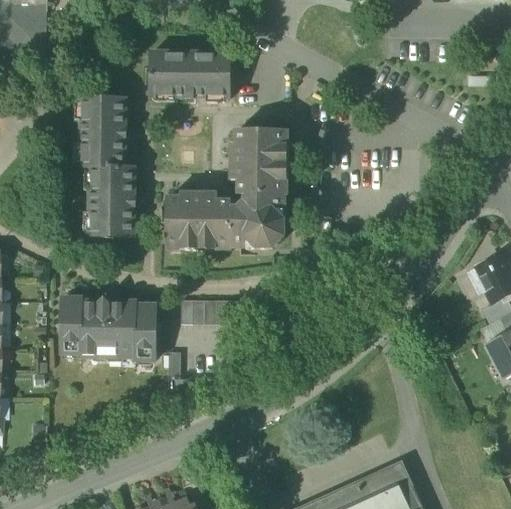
[(32,53),(41,44),(42,26),(46,22),(46,0),(0,0),(0,8),(3,11),(0,15),(0,37),(10,37),(10,53),(32,53)]
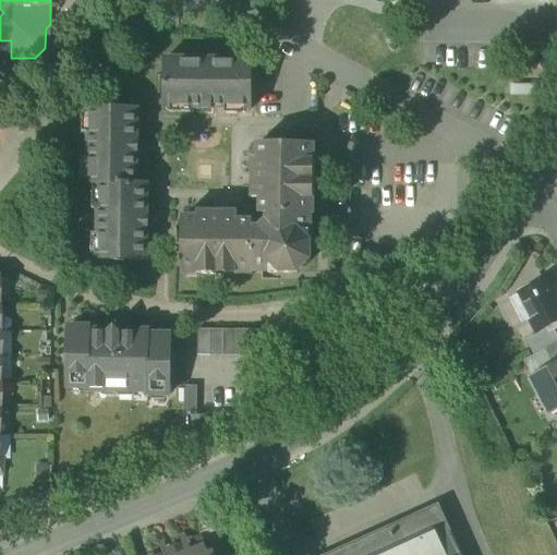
[(50,58),(50,24),(46,28),(45,48),(35,58),(50,58)]
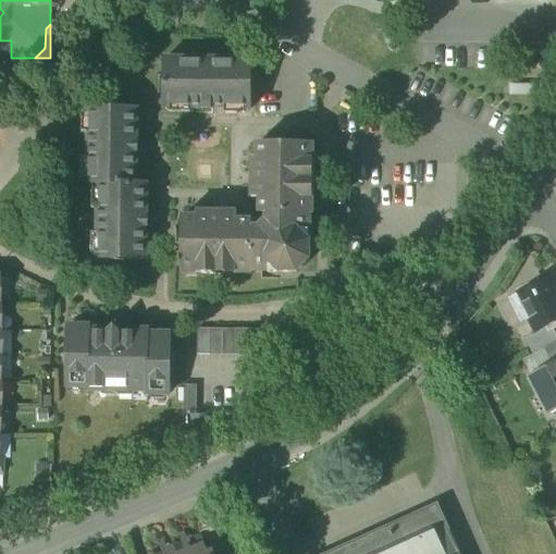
[(0,57),(11,58),(11,40),(0,40),(0,57)]
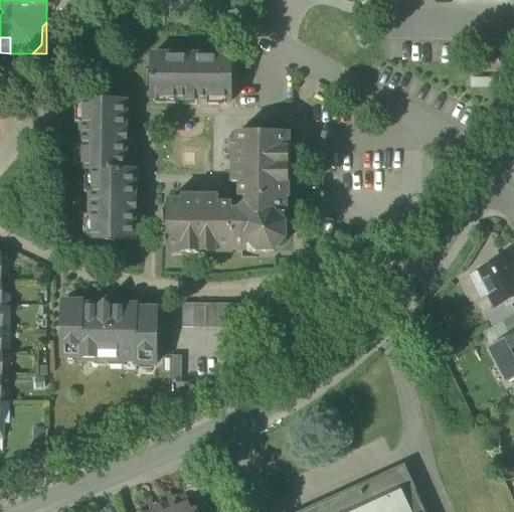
[(228,100),(231,100),(231,53),(151,52),(151,99),(153,99),(153,96),(175,97),(175,99),(207,99),(207,97),(228,97),(228,100)]
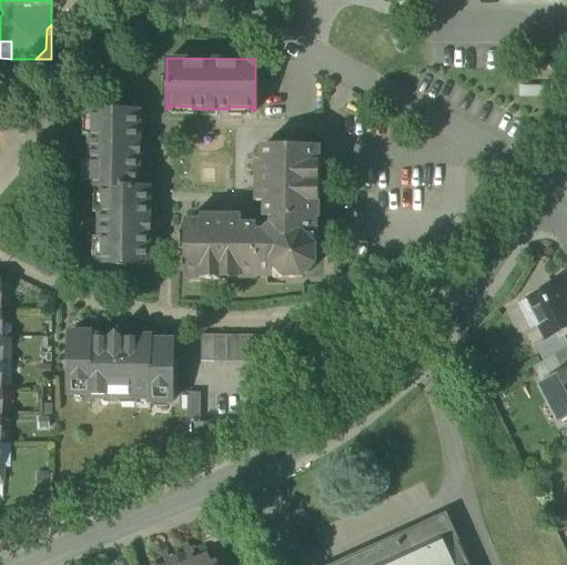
[(88,187),(101,187),(139,185),(139,155),(140,155),(140,140),(139,140),(140,109),(89,109),(89,111),(91,111),(90,134),(88,134),(88,160),(90,160),(90,184),(88,184),(88,187)]
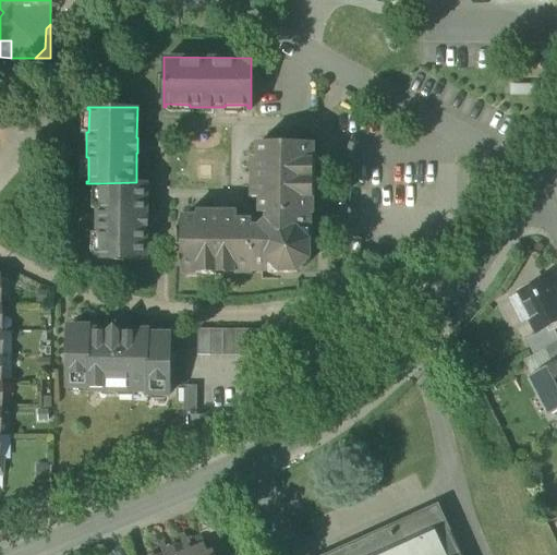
[(259,213),(266,213),(266,212),(304,212),(304,197),(313,197),(313,159),(304,159),(304,143),(256,142),(256,158),(252,158),(252,173),(254,173),(254,182),(252,182),(252,196),(259,196),(259,213)]
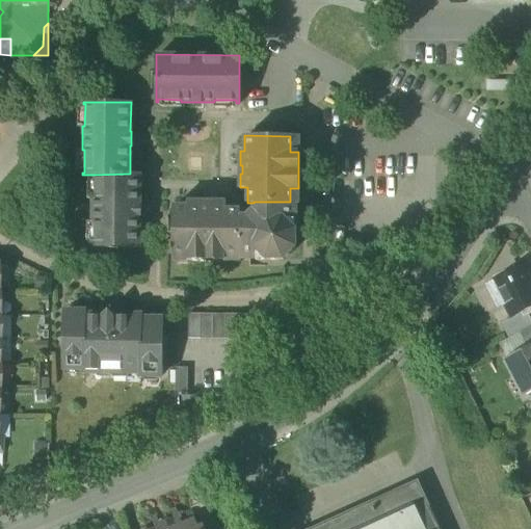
[(140,174),(130,174),(95,175),(94,197),(93,197),(91,221),(94,221),(94,243),(91,243),(91,246),(139,246),(139,217),(140,217),(140,203),(140,174)]
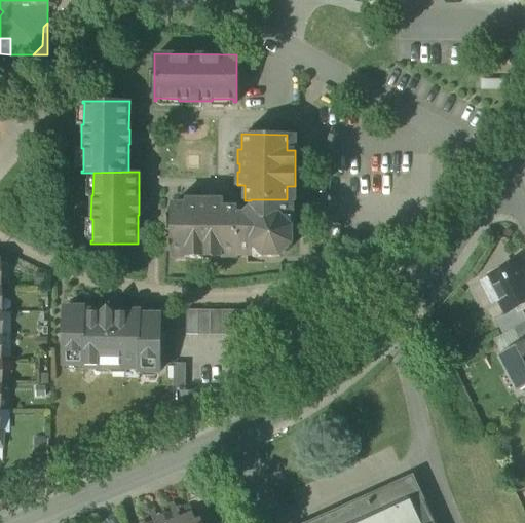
[(222,249),(235,249),(236,214),(237,214),(237,208),(222,208),(222,199),(209,199),(209,201),(200,201),(200,199),(186,199),(186,203),(171,203),(171,249),(186,249),(186,257),(222,257),(222,249)]
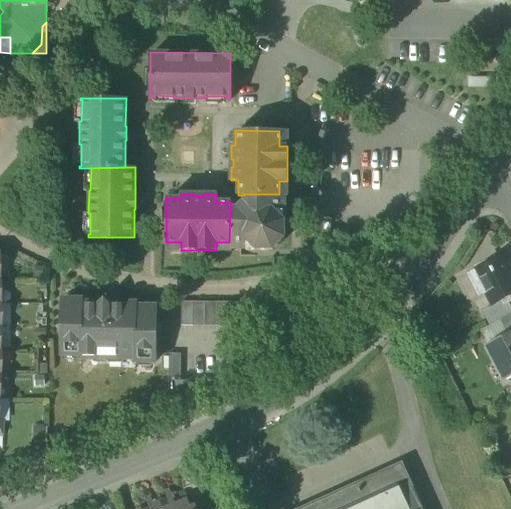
[(282,194),(279,194),(244,194),(244,195),(244,201),(237,208),(231,208),(230,208),(229,242),(229,246),(244,247),(244,248),(256,248),(256,249),(272,249),(284,237),(284,221),(284,210),(282,210),(282,194)]
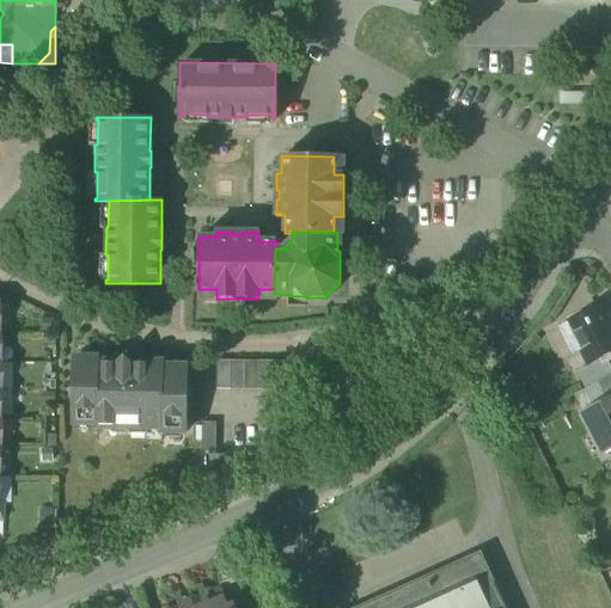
[(610,326),(600,305),(568,323),(581,348),(590,363),(605,355),(610,351),(610,326)]
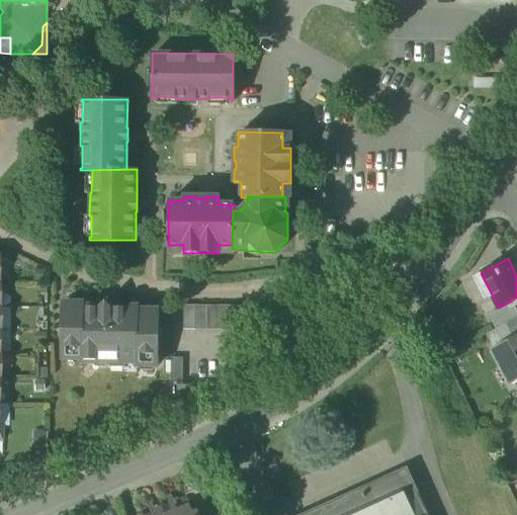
[(471,277),(484,299),(492,294),(481,273),(471,277)]
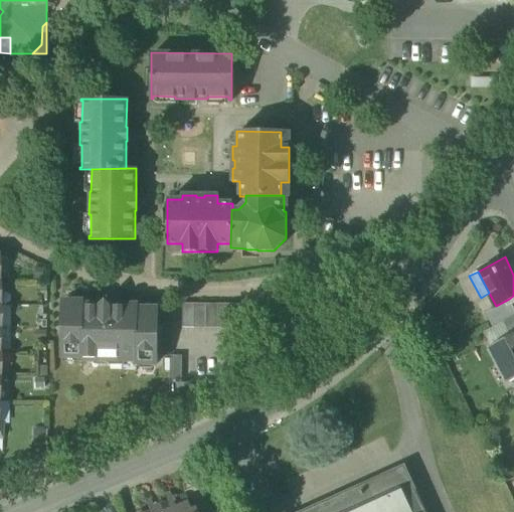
[(135,362),(156,362),(156,308),(137,308),(137,305),(109,304),(105,299),(100,304),(82,304),(82,301),(61,301),(61,355),(80,355),(80,358),(94,358),(99,353),(117,353),(122,359),(135,359),(135,362)]
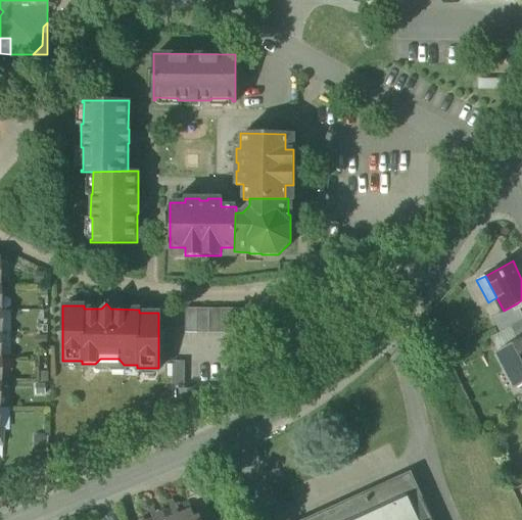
[(499,331),(512,324),(521,319),(521,313),(517,303),(504,311),(491,317),(499,331)]
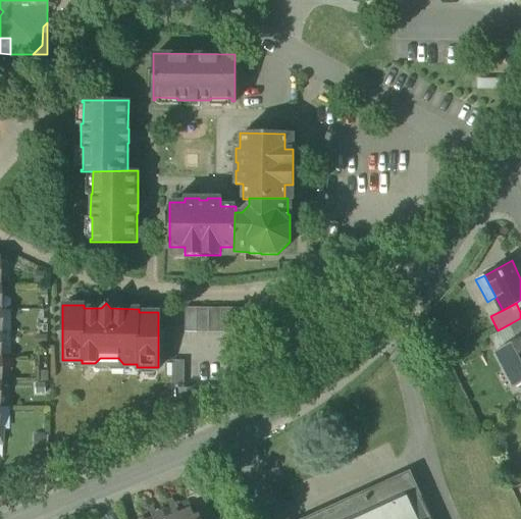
[(184,330),(196,330),(196,306),(184,306),(184,330)]
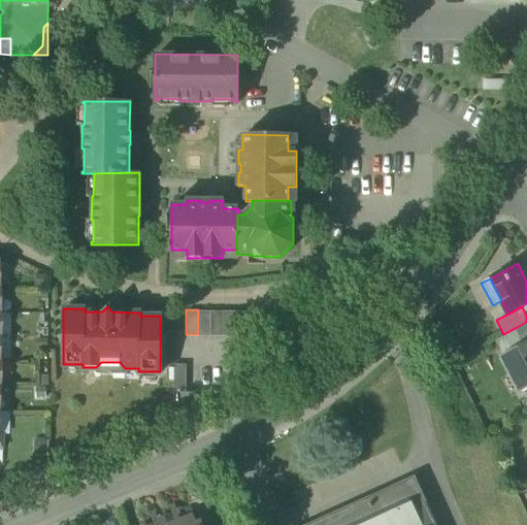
[(198,334),(246,335),(248,310),(198,309),(198,334)]
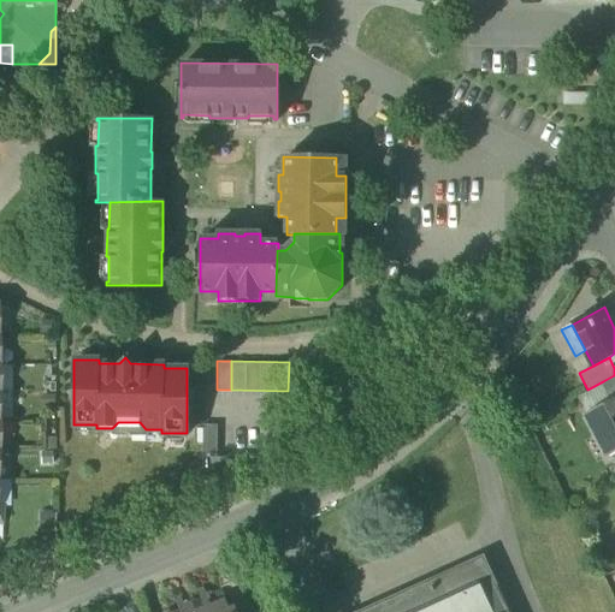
[(614,375),(603,381),(609,394),(614,391),(614,375)]
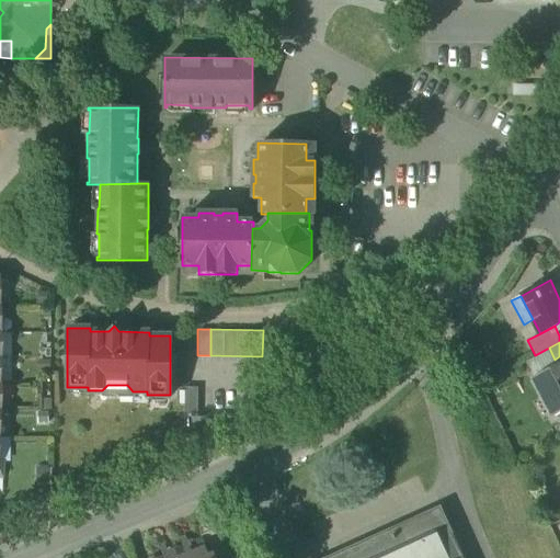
[(526,360),(533,372),(555,360),(549,348),(535,355),(526,360)]
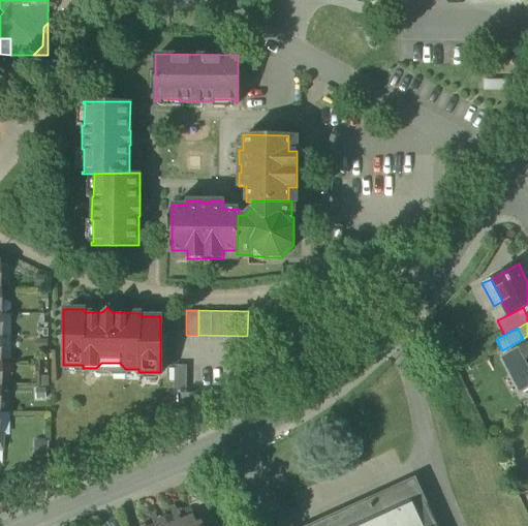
[(527,342),(504,354),(523,391),(527,388),(527,342)]
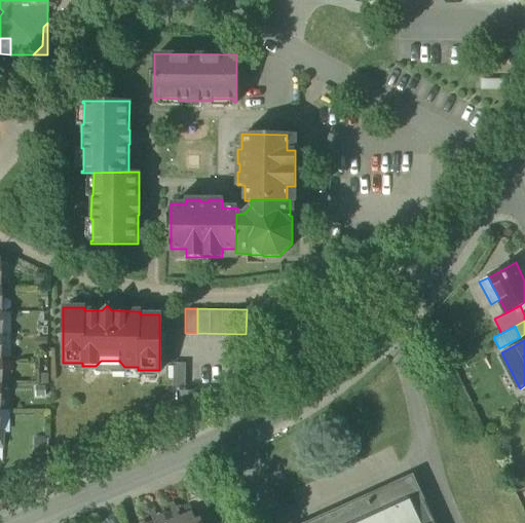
[(173,386),(185,386),(185,362),(173,362),(173,386)]
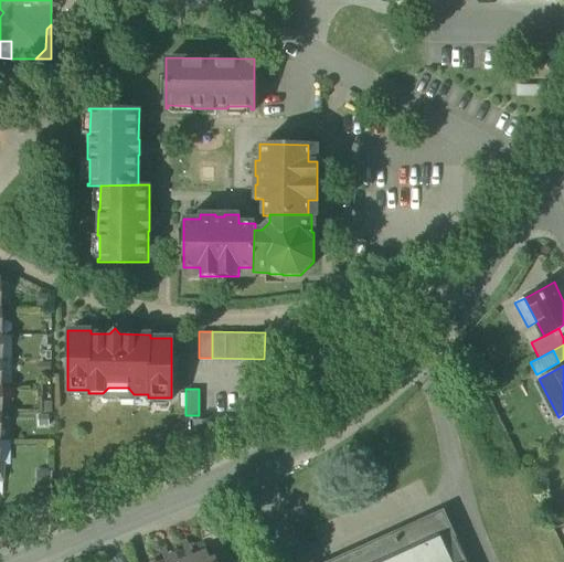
[(52,468),(33,468),(33,487),(51,487),(52,468)]
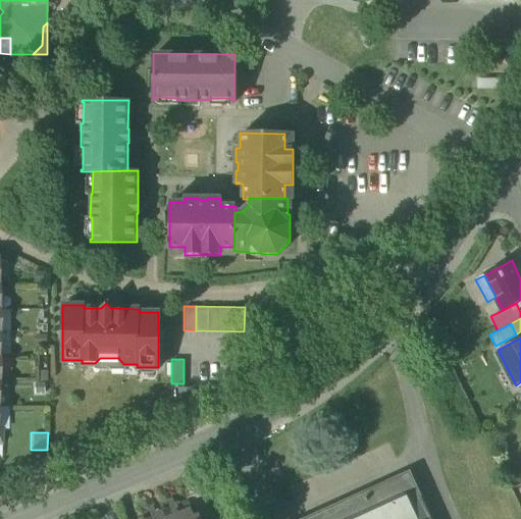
[(298,518),(431,518),(409,469),(298,518)]
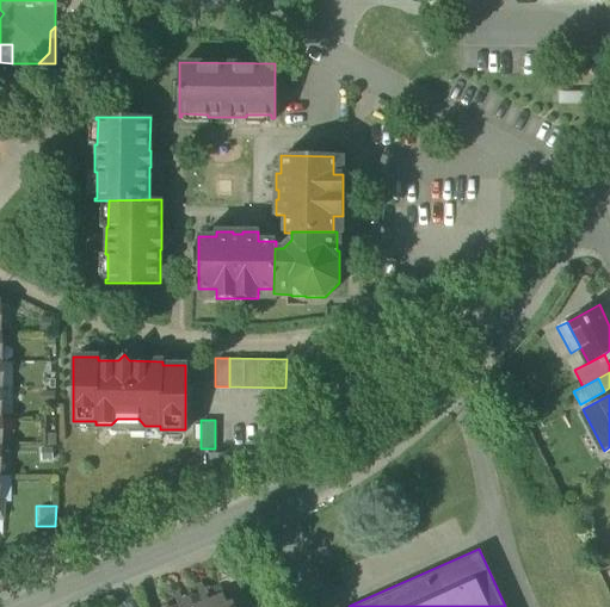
[(228,606),(222,593),(193,605),(195,606),(228,606)]
